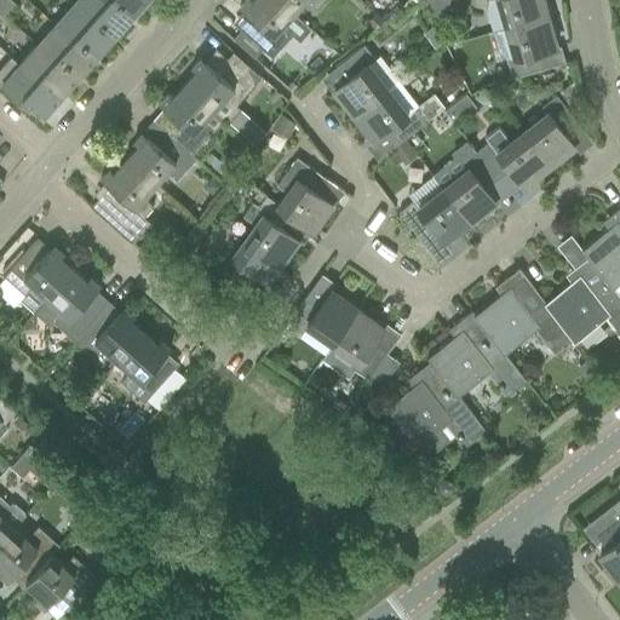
[(10,0),(0,0),(0,11),(5,16),(15,4),(10,0)]
